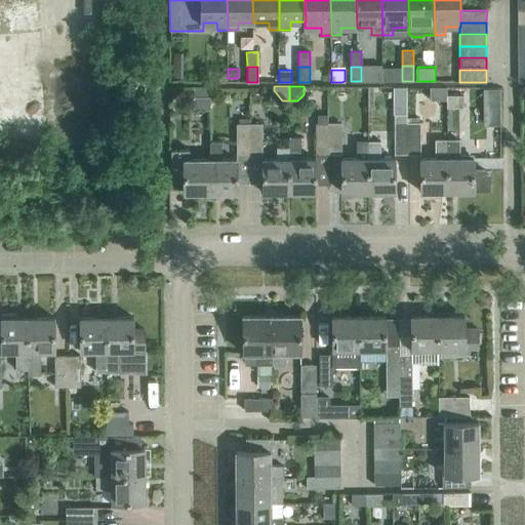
[(463,108),(463,95),(446,95),(447,108),(463,108)]
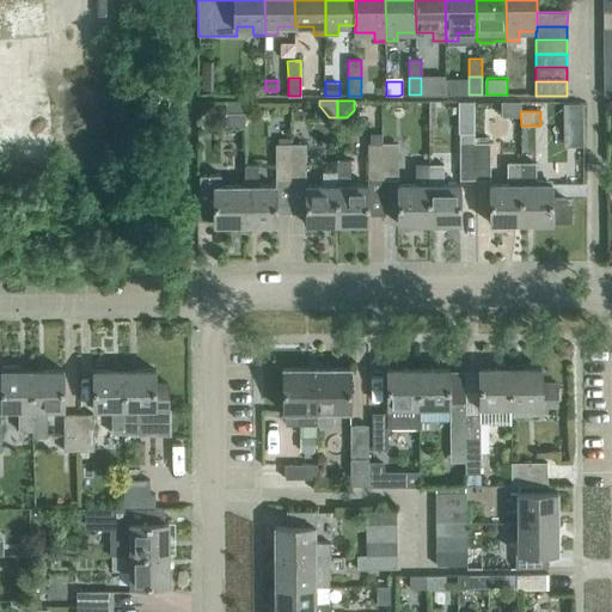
[(245,127),(245,115),(226,114),(226,127),(245,127)]
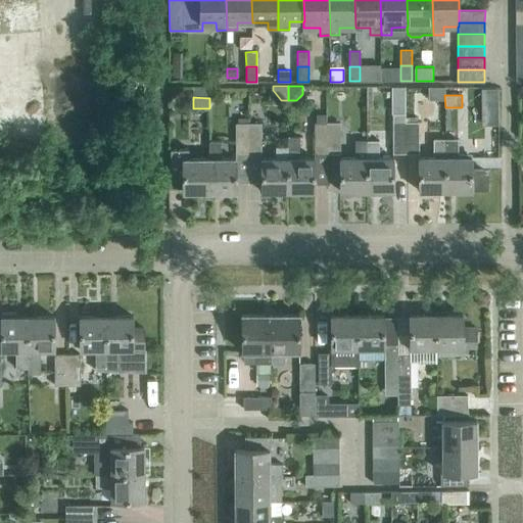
[(327,122),(326,113),(317,113),(317,123),(327,122)]
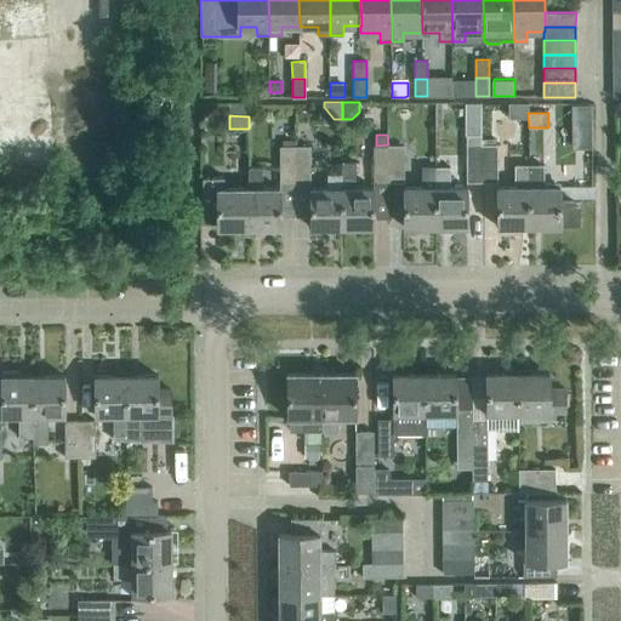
[(388,182),(388,144),(376,146),(374,146),(374,182),(388,182)]
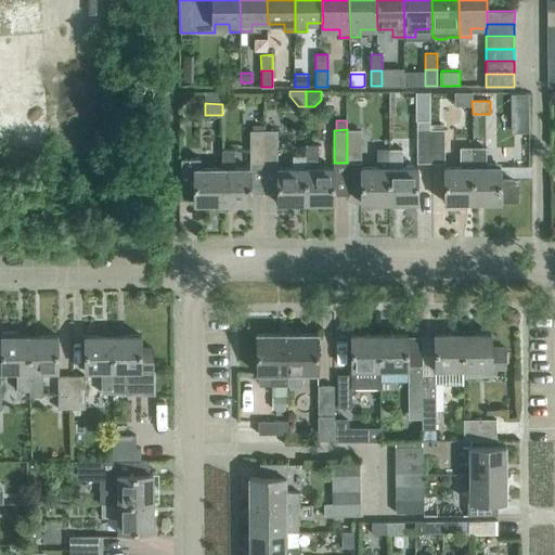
[(361,163),(361,129),(347,129),(347,163),(361,163)]
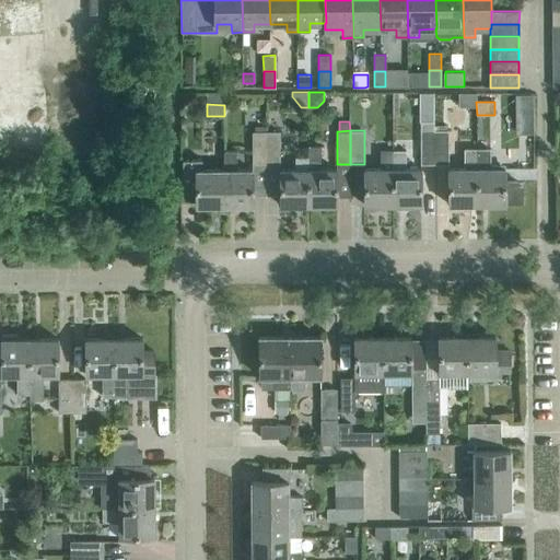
[(434,164),(434,130),(421,130),(421,164),(434,164)]
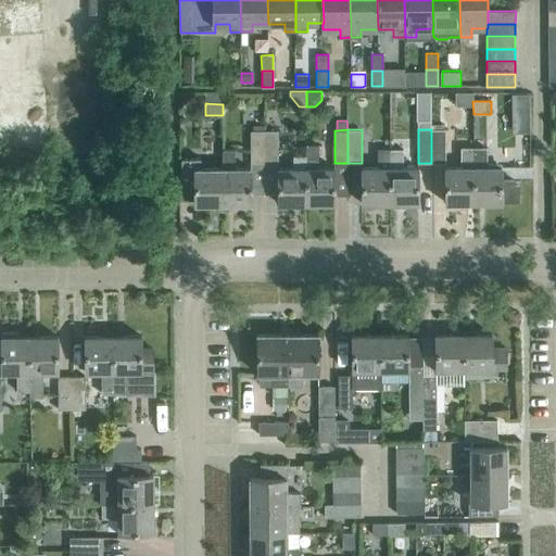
[(445,162),(445,129),(431,129),(431,163),(445,162)]
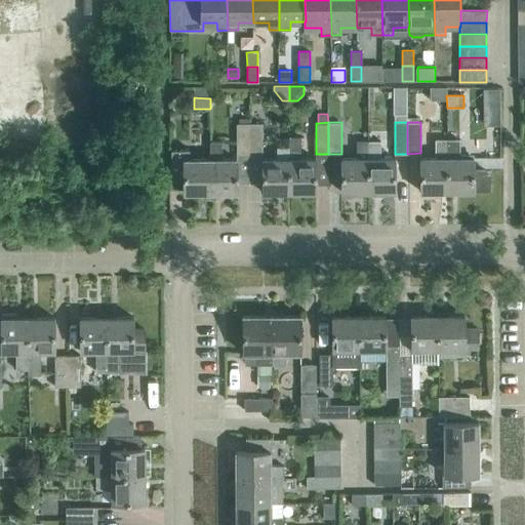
[(249,155),(249,123),(237,123),(237,155),(249,155)]
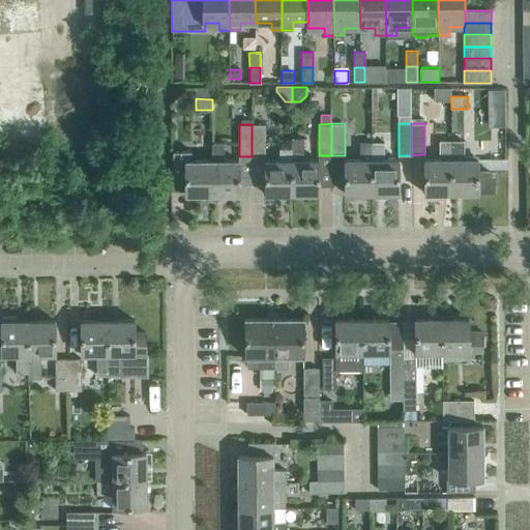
[(266,156),(266,124),(252,124),(252,156),(266,156)]
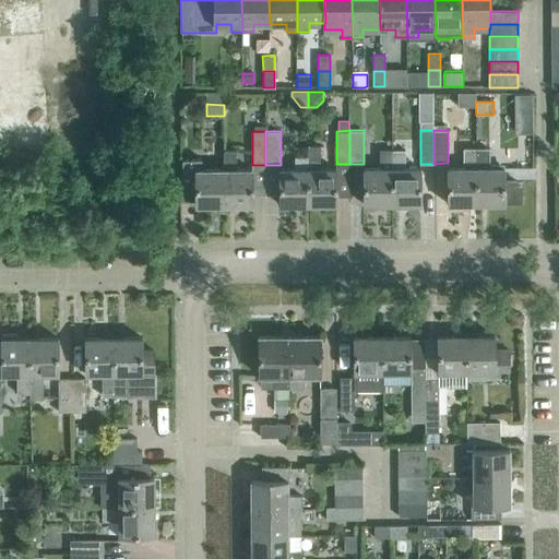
[(531,166),(531,143),(514,142),(514,166),(531,166)]
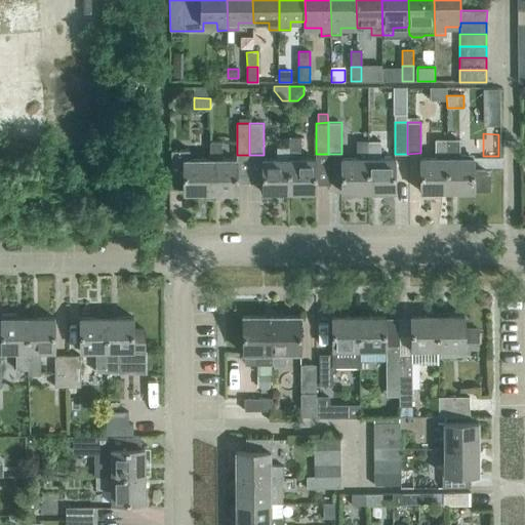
[(316,192),(316,158),(301,158),(301,136),(289,136),(289,148),(289,192),(316,192)]
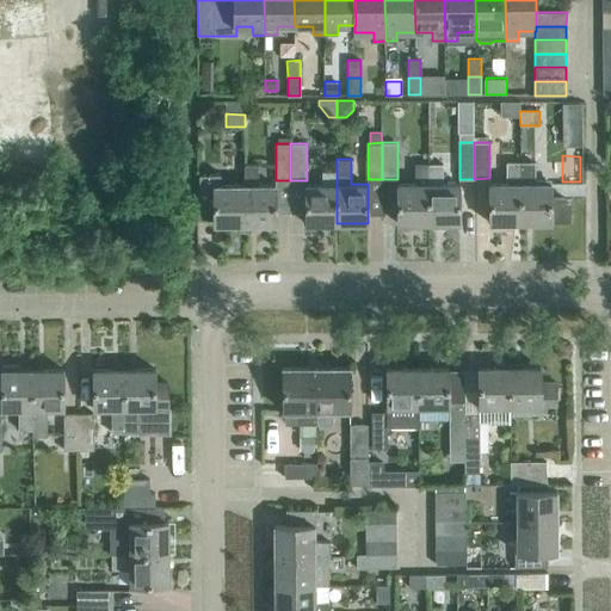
[(520,223),(520,162),(507,162),(507,184),(489,184),(489,223),(520,223)]
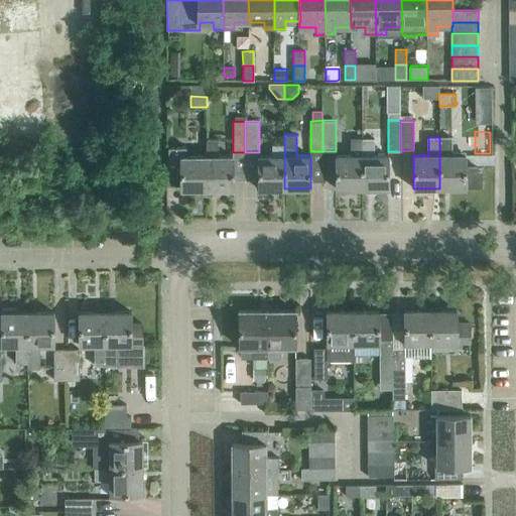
[(466,154),(452,155),(452,137),(439,137),(439,188),(466,187),(466,154)]
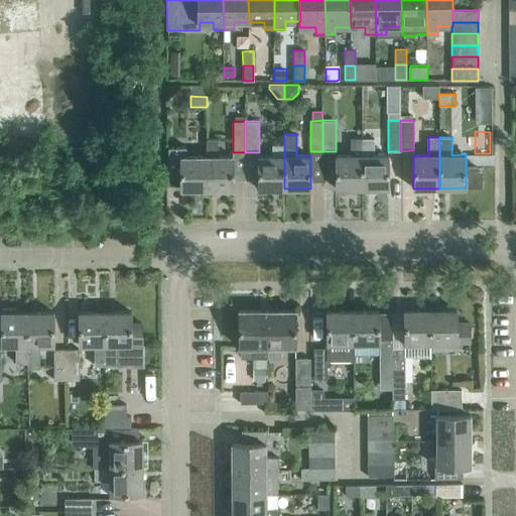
[(233,156),(219,156),(219,138),(207,139),(207,156),(207,189),(233,189),(233,156)]
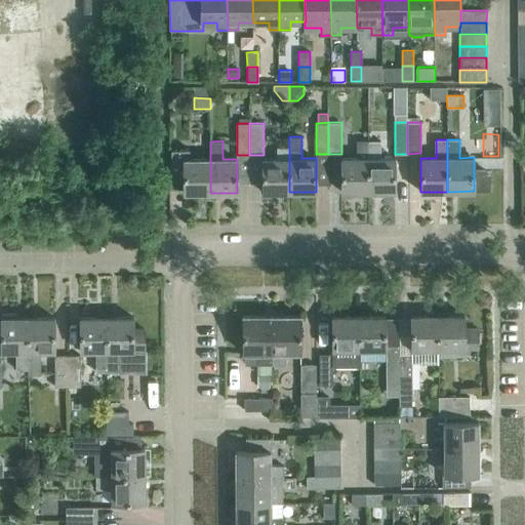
[(368,192),(368,140),(357,140),(357,158),(341,158),(341,192),(368,192)]
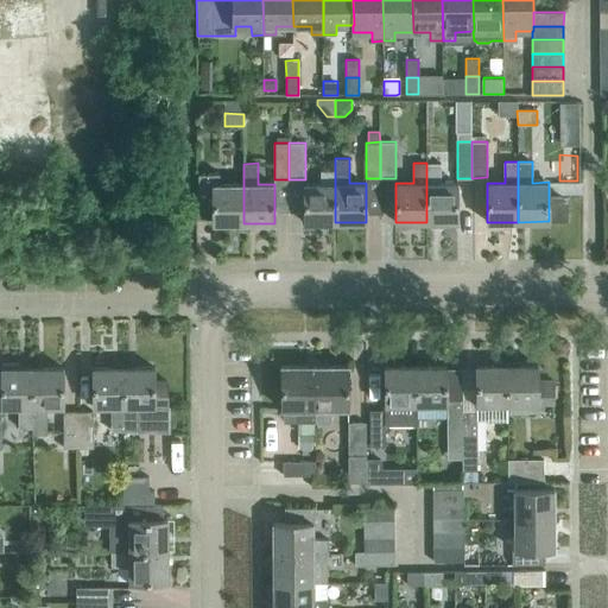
[(457,183),(441,183),(441,163),(426,163),(426,222),(457,222),(457,183)]
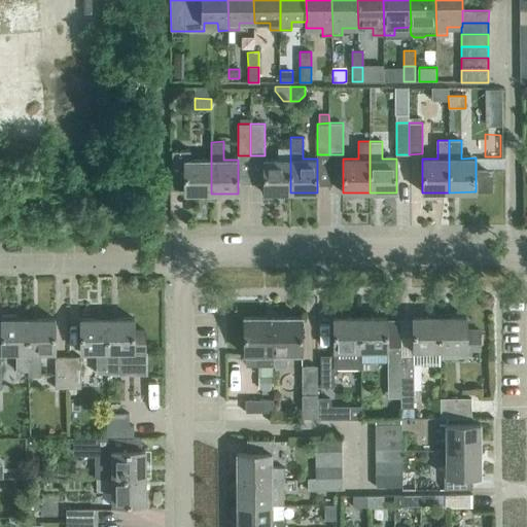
[(290,192),(290,148),(280,148),(280,160),(264,160),(264,194),(290,192)]
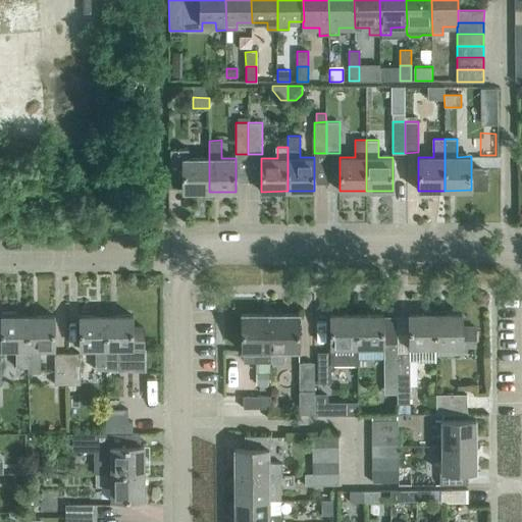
[(209,192),(209,158),(188,158),(188,149),(170,149),(170,171),(183,171),(183,192),(209,192)]
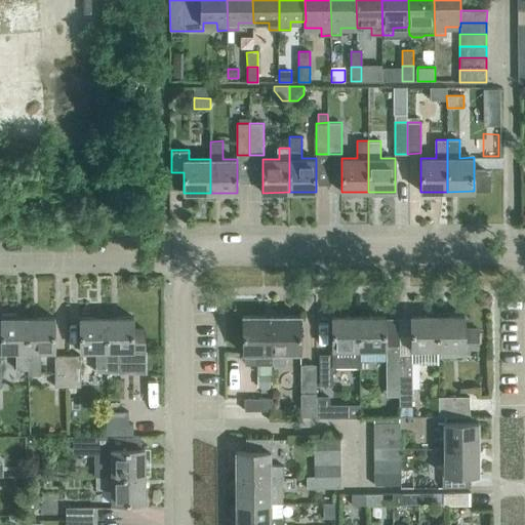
[(28,369),(28,317),(16,318),(16,314),(2,314),(2,318),(1,318),(2,352),(16,351),(16,369),(28,369)]
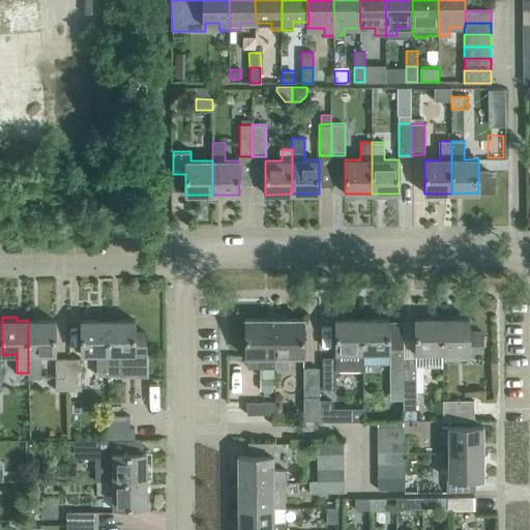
[(442,367),(442,353),(442,318),(415,319),(415,357),(403,357),(403,388),(403,420),(416,420),(416,367),(442,367)]
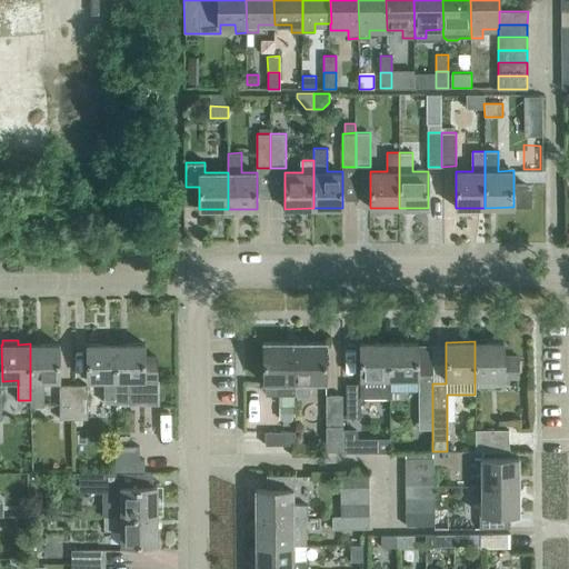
[(503,341),(475,341),(475,379),(503,378),(503,377),(519,377),(518,357),(503,357),(503,341)]
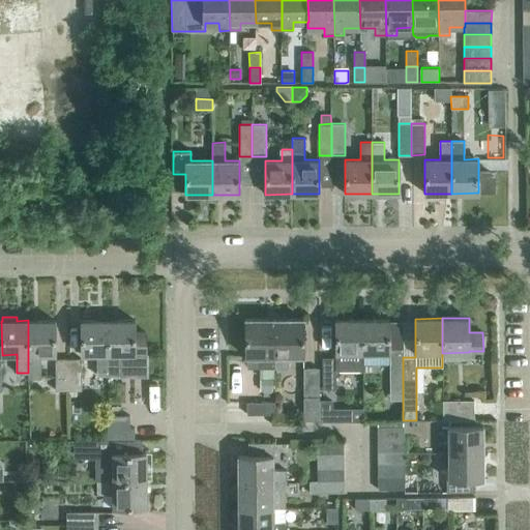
[(274,367),(274,319),(245,319),(245,356),(259,356),(259,367),(274,367)]
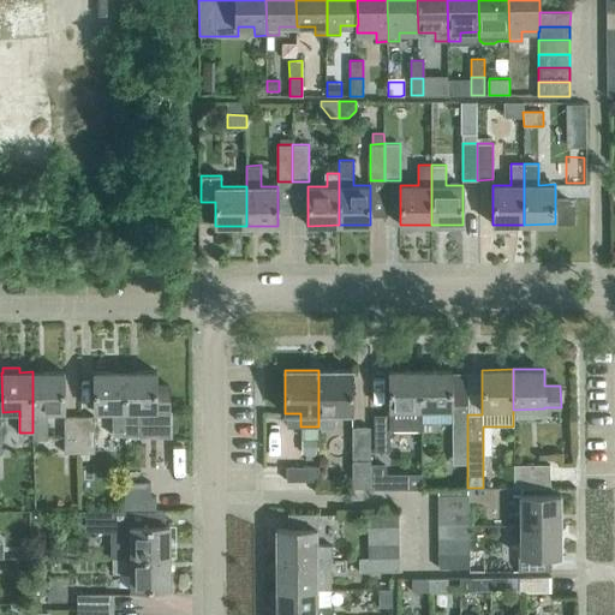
[(352,370),(318,370),(318,427),(334,427),(334,413),(352,413),(352,370)]
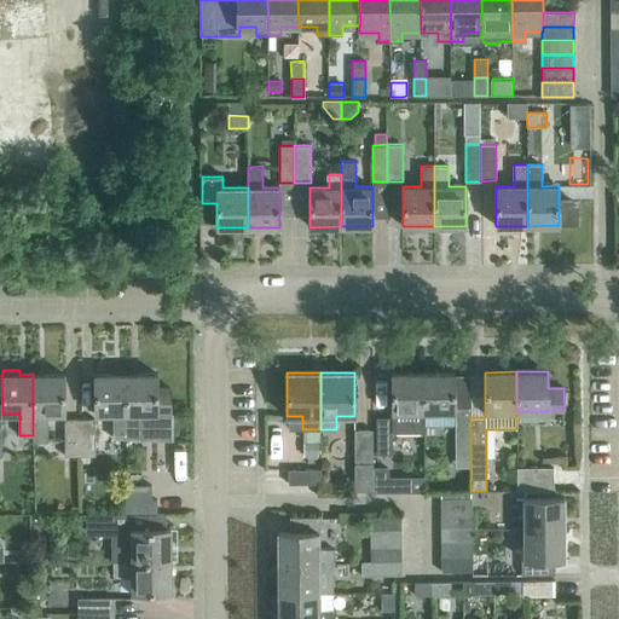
[(423,426),(423,372),(392,372),(392,411),(392,412),(376,412),(376,449),(393,449),(393,432),(424,432),(424,426),(423,426)]
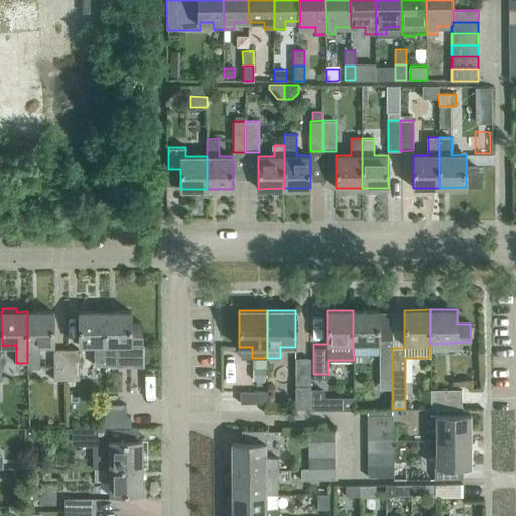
[(379,340),(379,311),(379,310),(353,310),(353,355),(354,355),(379,355),(379,379),(392,378),(392,348),(392,340),(379,340)]
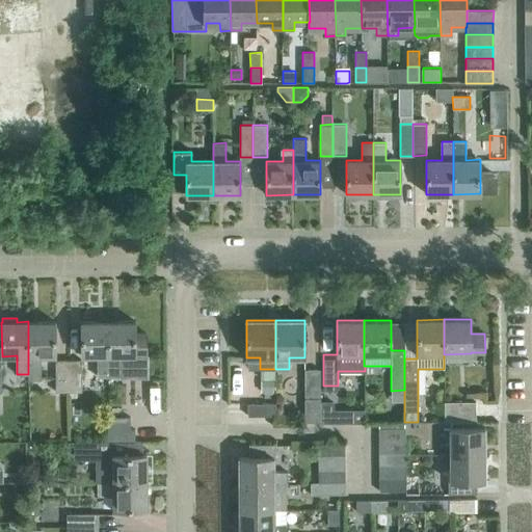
[(55,321),(28,321),(28,374),(29,374),(29,379),(42,379),(42,355),(55,355),(55,321)]
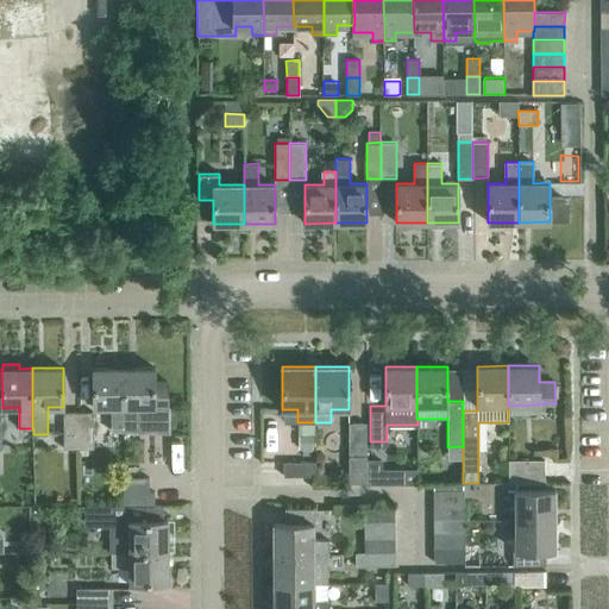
[(125,431),(124,368),(93,368),(94,407),(112,407),(112,431),(125,431)]
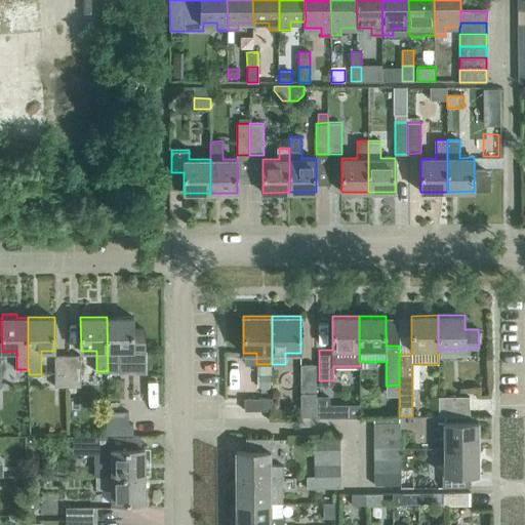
[(133,317),(107,317),(108,371),(118,371),(118,351),(145,351),(145,329),(133,329),(133,317)]
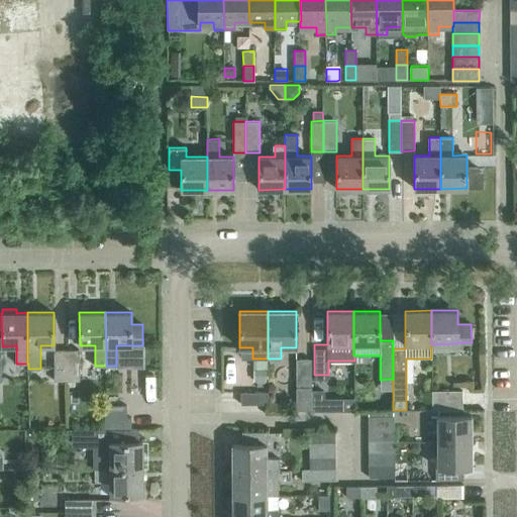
[(67,381),(67,349),(54,349),(54,381),(67,381)]
